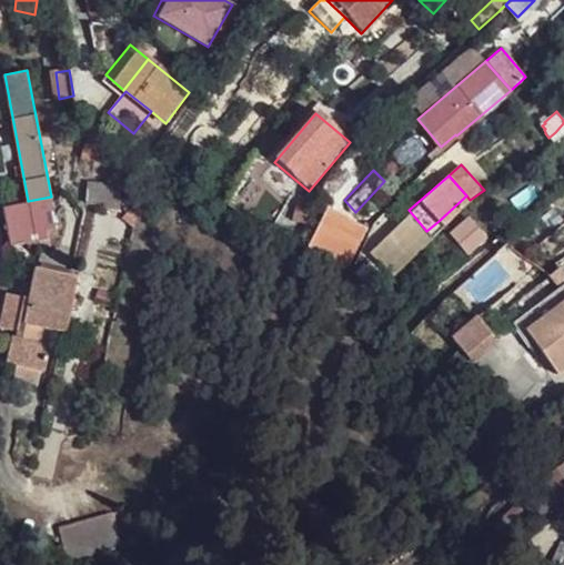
[(120,184),(84,182),(83,202),(101,203),(101,210),(119,211),(120,184)]
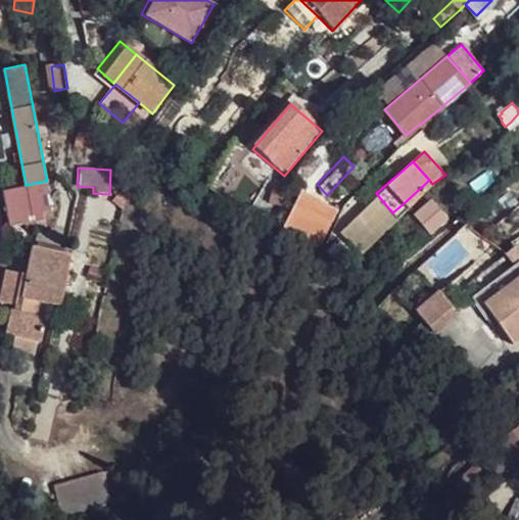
[(2,189),(9,225),(22,222),(43,218),(42,209),(49,208),(48,205),(52,204),(47,181),(26,185),(2,189)]
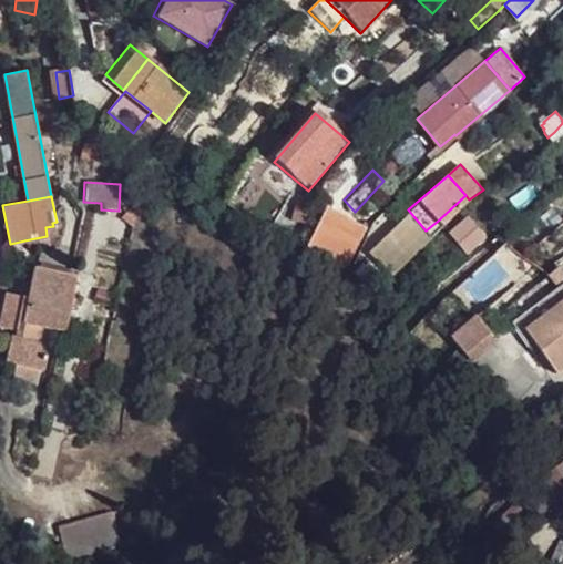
[(426,231),(408,209),(366,246),(381,266),(423,233),(426,231)]
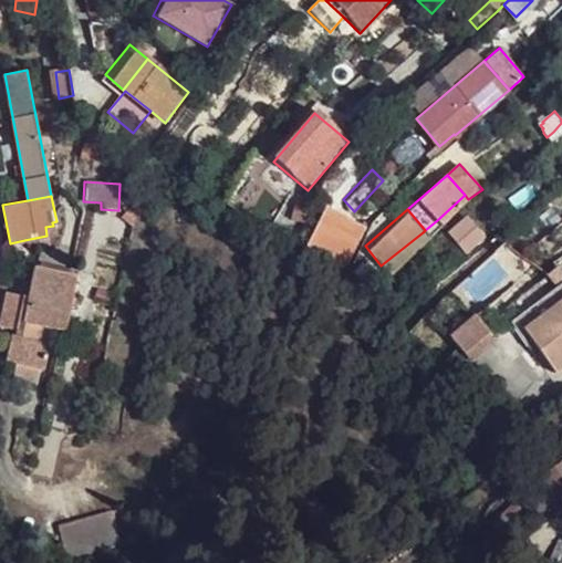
[(320,243),(334,219),(320,215),(306,239),(320,243)]
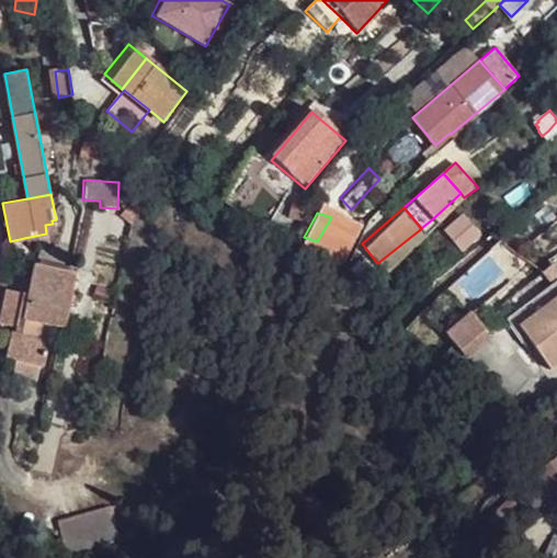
[(342,258),(356,231),(331,217),(317,241),(342,258)]
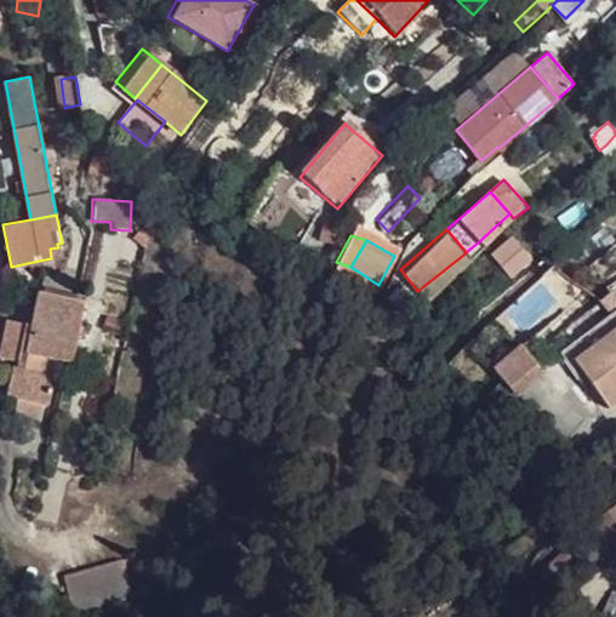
[(479,241),(466,252),(463,255),(468,258),(483,246),(479,241)]
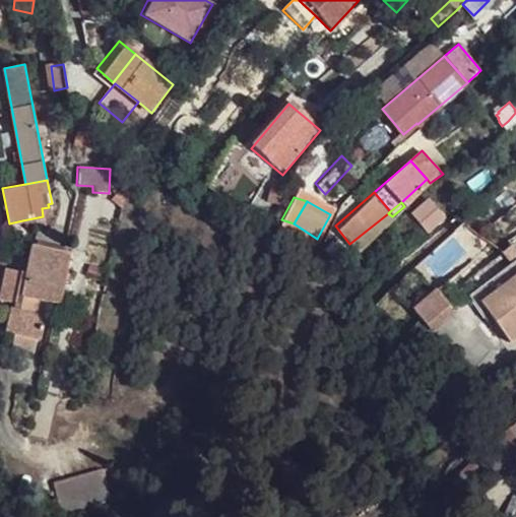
[(43,216),(22,220),(24,229),(49,222),(50,215),(49,207),(42,208),(43,216)]
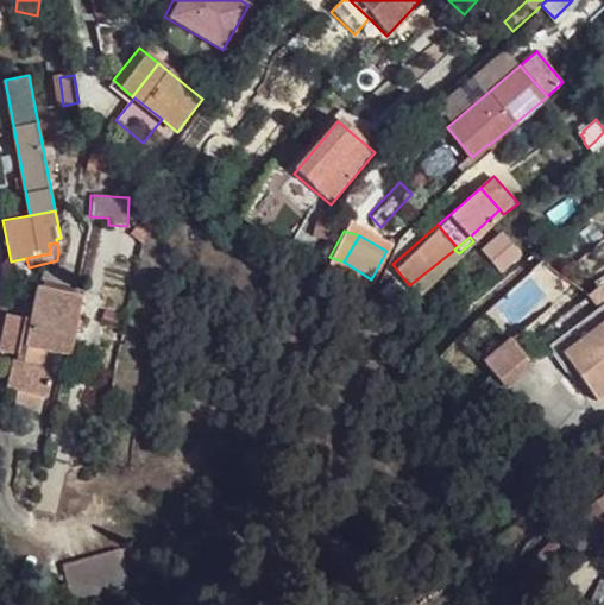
[(35,285),(23,344),(42,347),(62,351),(67,352),(79,294),(35,285)]
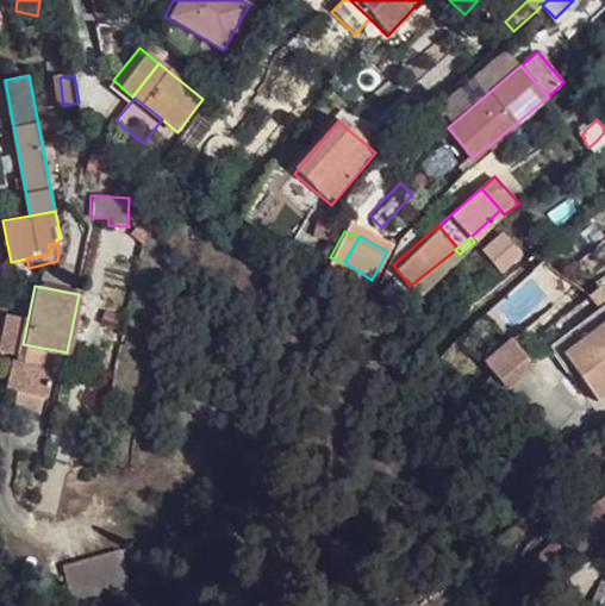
[(604,299),(544,345),(571,381),(577,378),(557,355),(604,319),(604,299)]
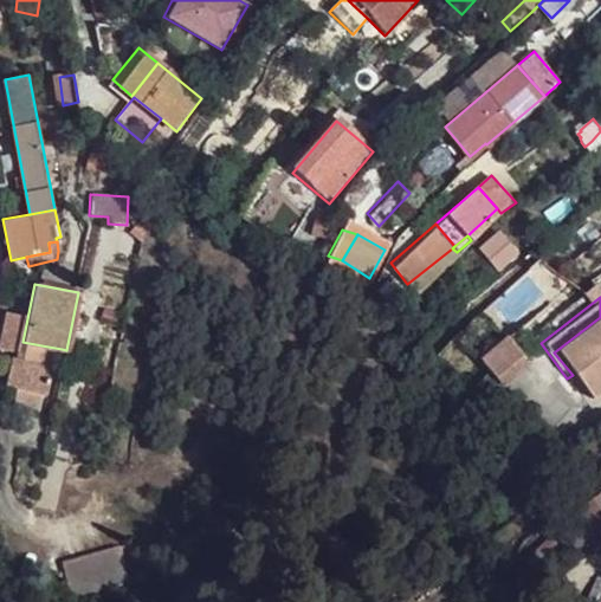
[(24,317),(7,314),(0,345),(0,351),(17,354),(24,317)]
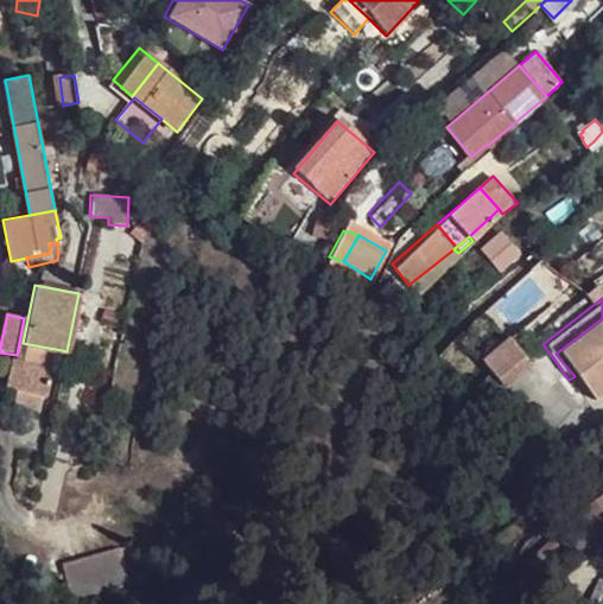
[(602,318),(556,354),(575,376),(590,399),(602,388),(602,318)]
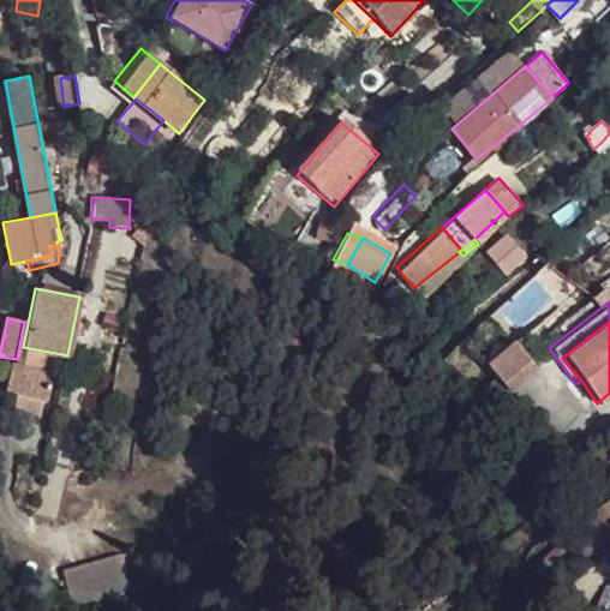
[(513,343),(486,364),(506,388),(531,367),(513,343)]
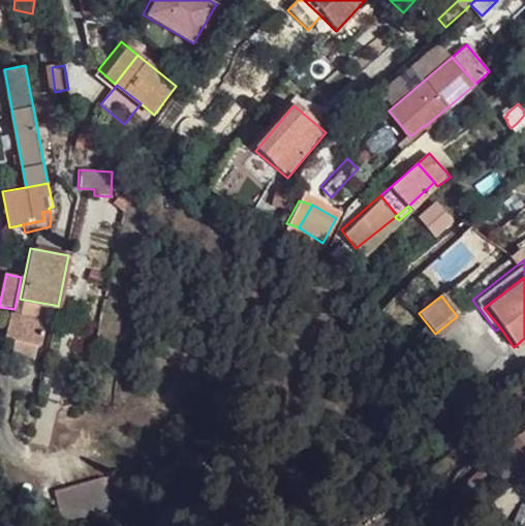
[(36,302),(20,299),(17,317),(33,321),(36,302)]
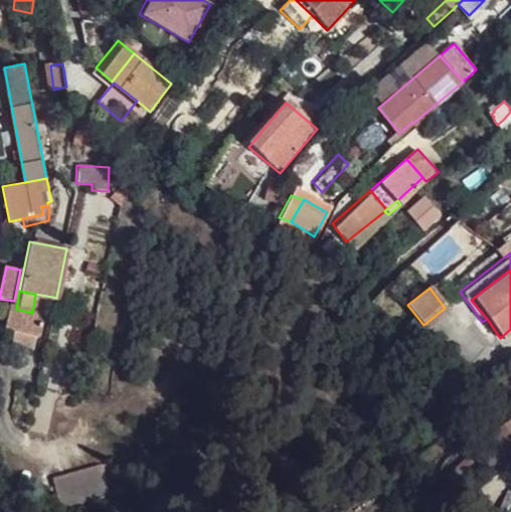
[(35,294),(32,313),(43,315),(44,311),(49,311),(52,297),(35,294)]
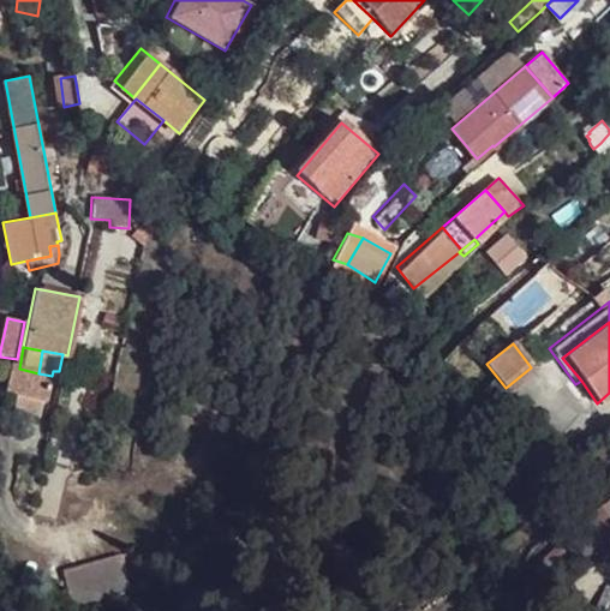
[(39,373),(19,369),(13,369),(9,391),(47,399),(52,376),(39,373)]
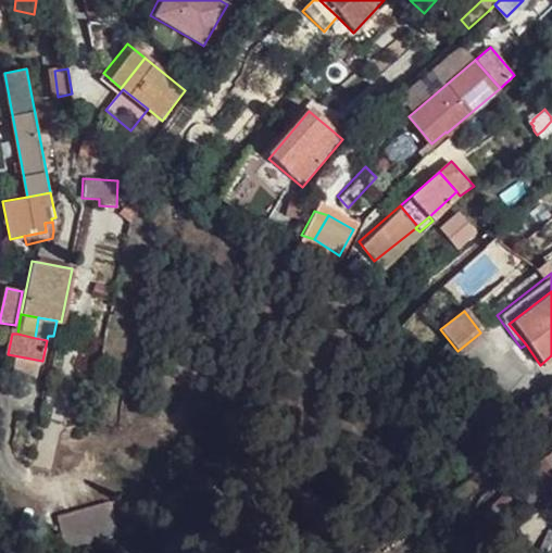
[(551,449),(528,469),(541,486),(542,486),(551,477),(551,449)]
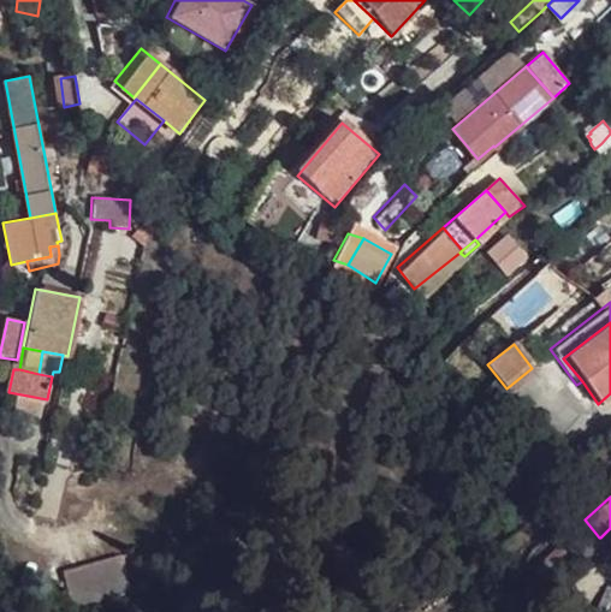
[(567,533),(582,552),(604,541),(600,538),(599,538),(585,520),(567,533)]
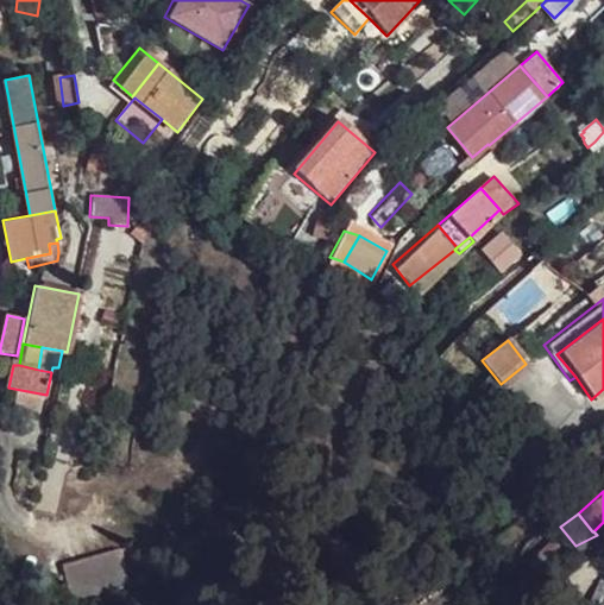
[(118,547),(61,565),(71,600),(129,583),(118,547)]
